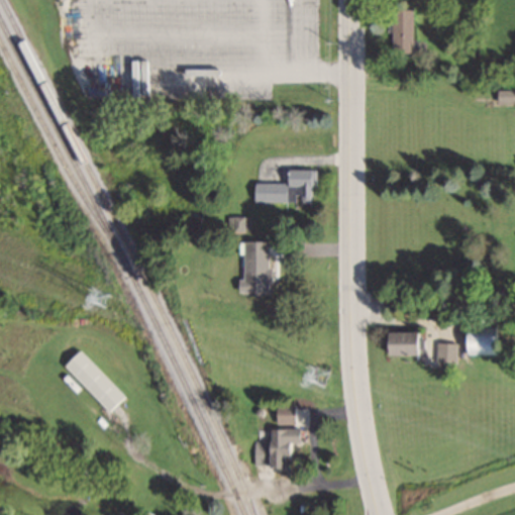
[(412,12),(389,12),(389,56),(412,56),(412,12)]
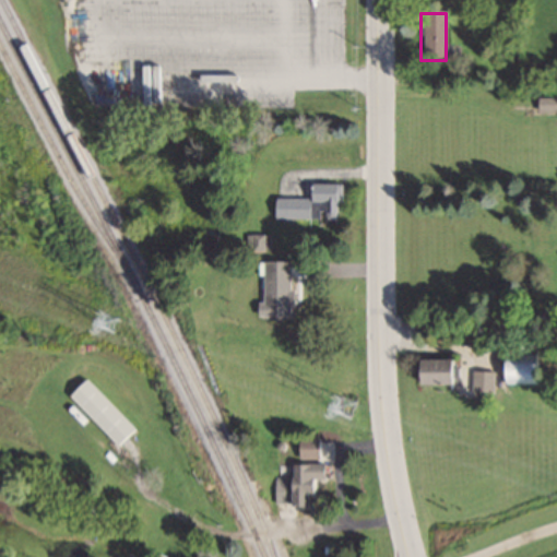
[(556,110),(556,97),(540,97),(540,111),(556,110)]
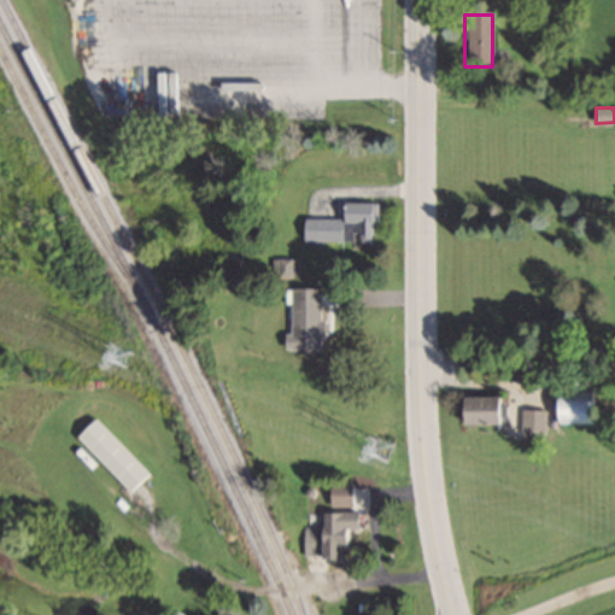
[(302,241),(376,242),(378,203),(343,203),(343,220),(302,218),(302,241)]
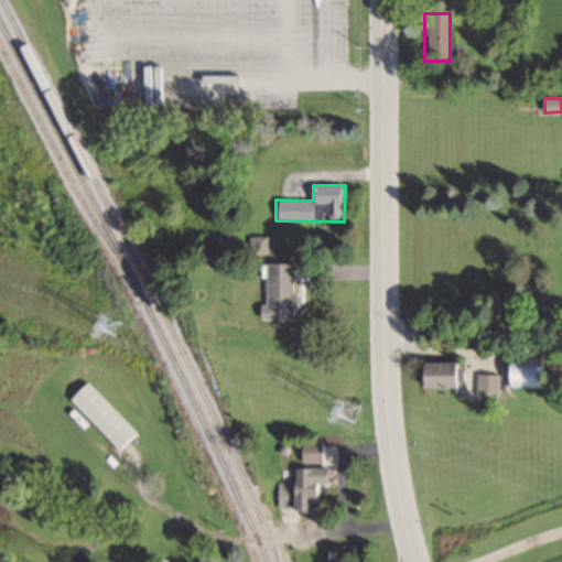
[(546,388),(546,356),(509,356),(509,388),(546,388)]
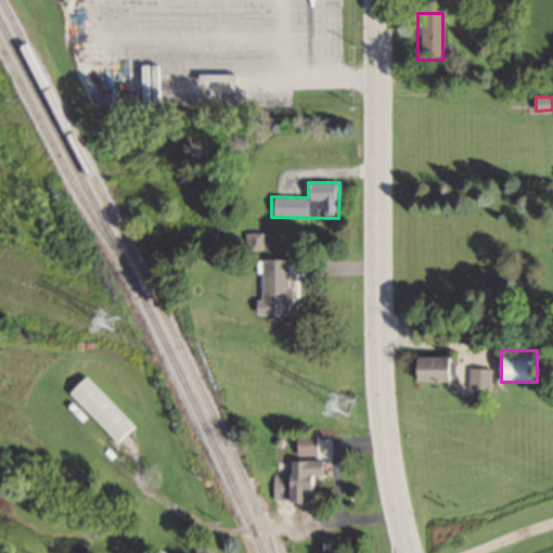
[(418,357),(418,381),(458,381),(457,357),(418,357)]
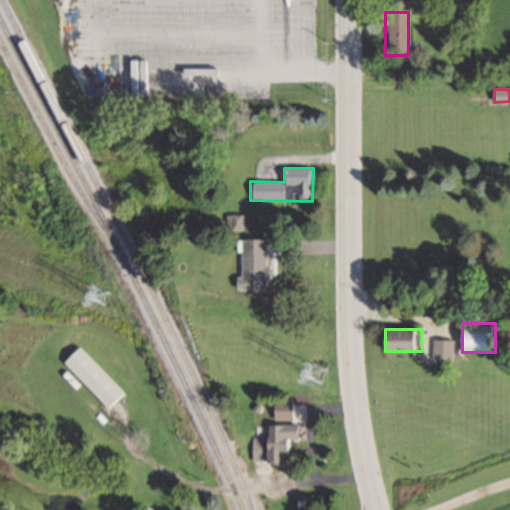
[(453,340),(435,340),(435,359),(453,359),(453,340)]
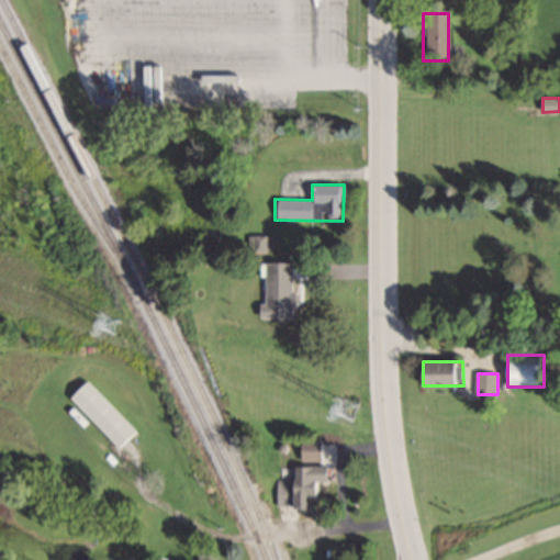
[(138,433),(88,381),(70,399),(121,450),(138,433)]
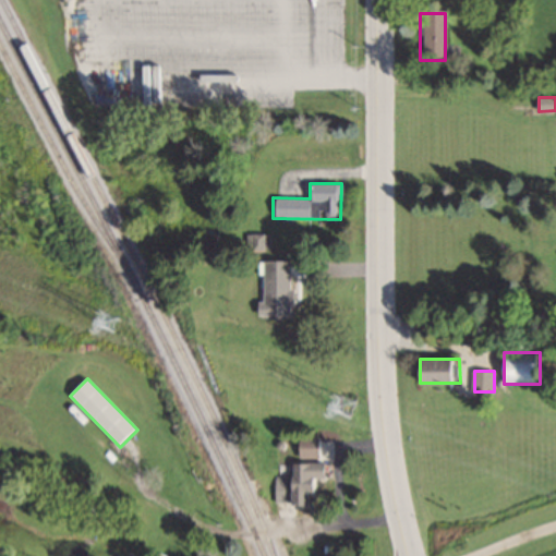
[(300,457),(329,457),(329,438),(300,438),(300,457)]
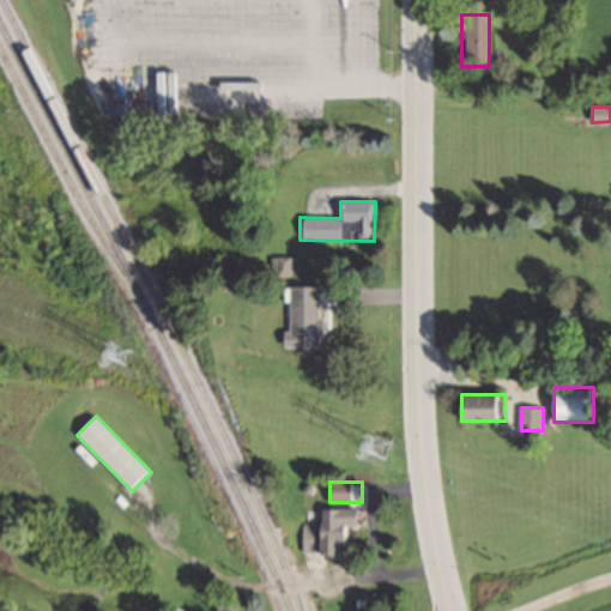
[(361,526),(361,509),(322,509),(322,524),(301,524),(301,555),(348,555),(348,526),(361,526)]
